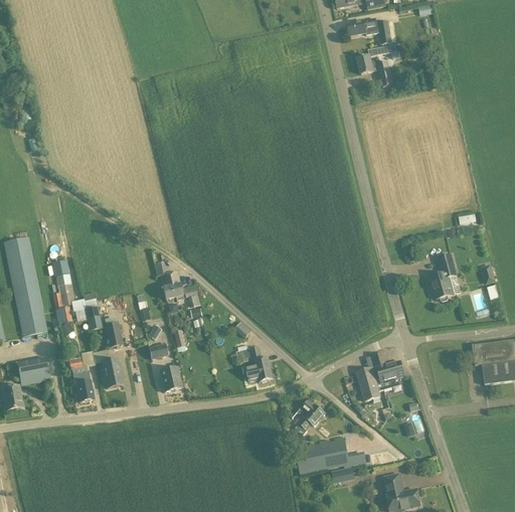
[(335,0),(337,8),(366,2),(368,8),(386,5),(384,0),(335,0)]
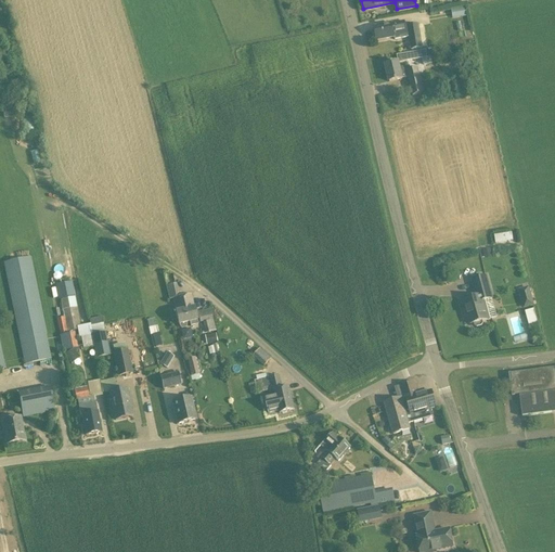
[(452,16),(467,14),(465,4),(451,7),(452,16)]
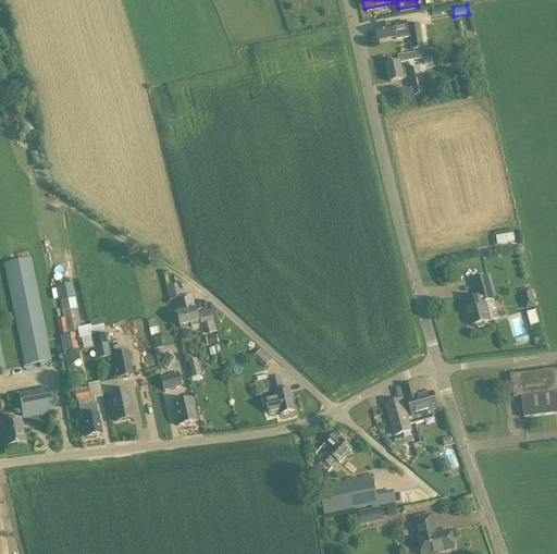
[(396,37),(409,35),(411,48),(423,46),(423,45),(429,45),(424,22),(420,23),(420,21),(407,24),(406,20),(394,22),(393,21),(375,25),(378,38),(395,35),(396,37)]
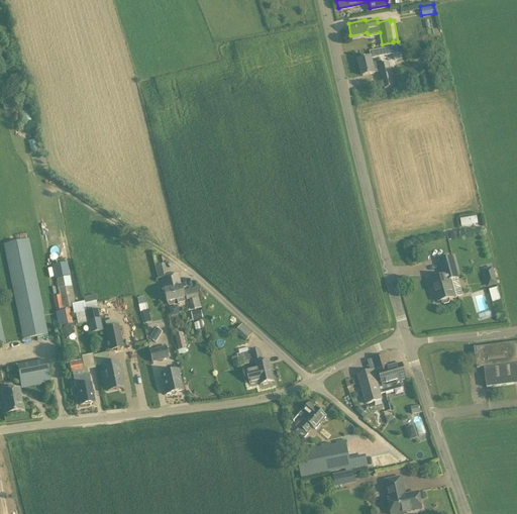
[(372,60),(371,57),(393,52),(394,58),(403,57),(402,50),(398,50),(397,44),(370,48),(371,56),(357,59),(362,74),(380,70),(384,87),(394,84),(389,61),(382,63),(381,58),(372,60)]
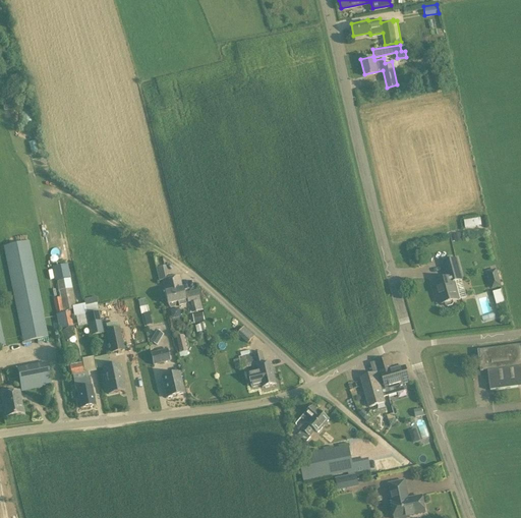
[(465,225),(481,222),(480,215),(464,218),(465,225)]
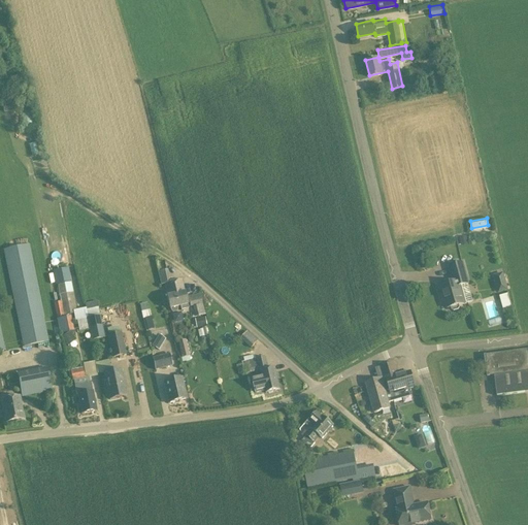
[(467,234),(459,235),(460,243),(468,242),(467,234)]
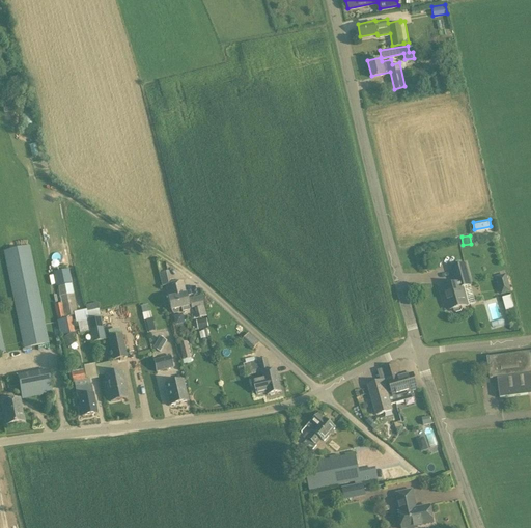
[(3,248),(23,346),(49,341),(29,243),(3,248)]
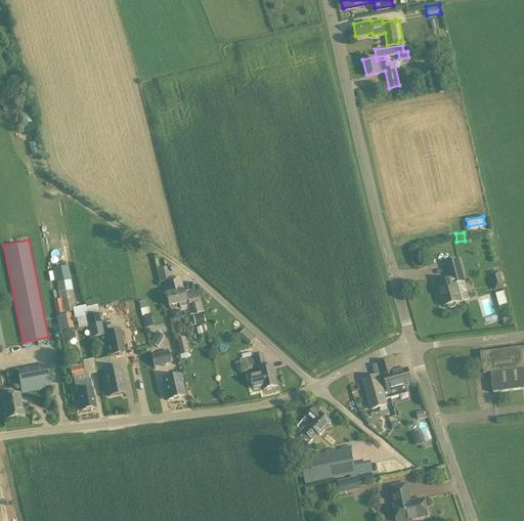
[(454,301),(461,299),(456,281),(464,278),(457,258),(445,262),(449,277),(435,281),(438,291),(440,290),(444,304),(447,303),(447,305),(449,306),(453,305),(455,303),(454,301)]
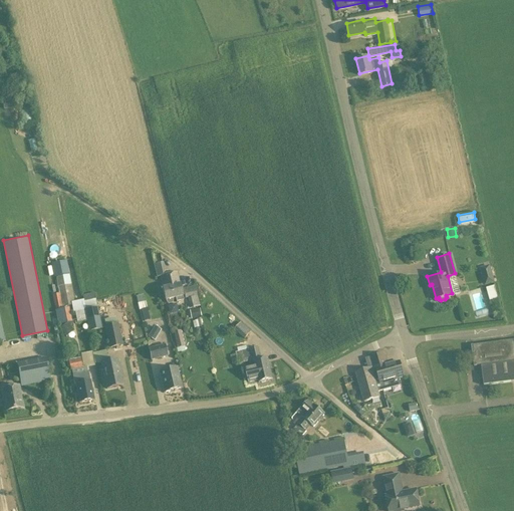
[(66,259),(51,262),(54,275),(68,272),(66,259)]
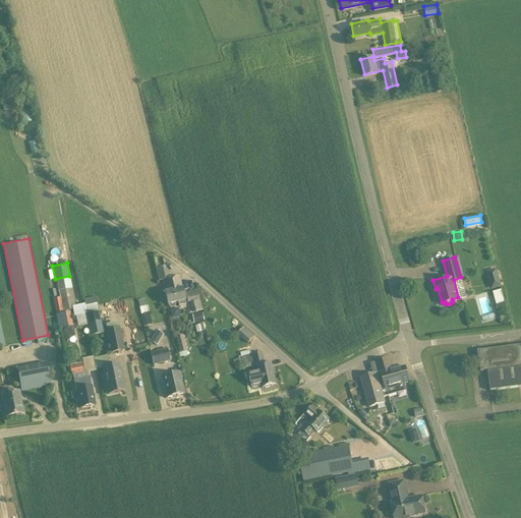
[(175,301),(177,300),(178,303),(185,302),(179,274),(170,276),(169,273),(168,273),(166,264),(156,266),(159,279),(162,279),(167,302),(168,302),(169,304),(170,305),(174,305),(175,303),(175,301)]
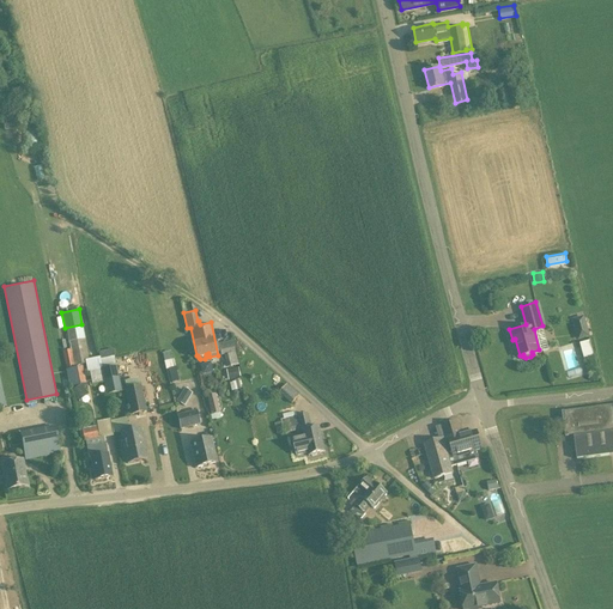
[(578,338),(589,334),(584,314),(572,317),(578,338)]
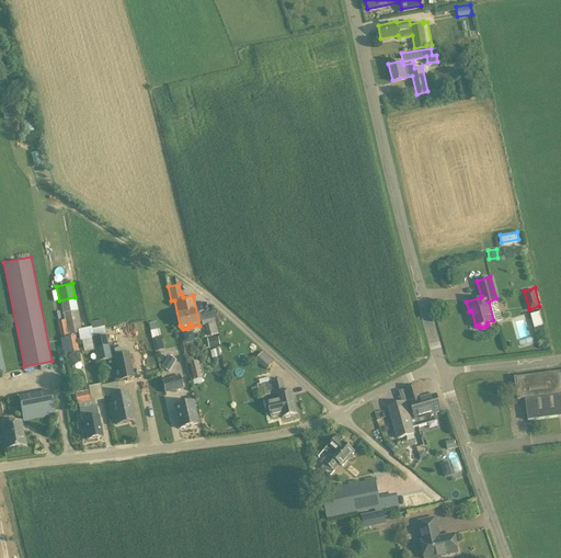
[(65,318),(57,320),(64,352),(78,349),(75,334),(68,336),(68,333),(81,330),(75,297),(60,300),(65,318)]
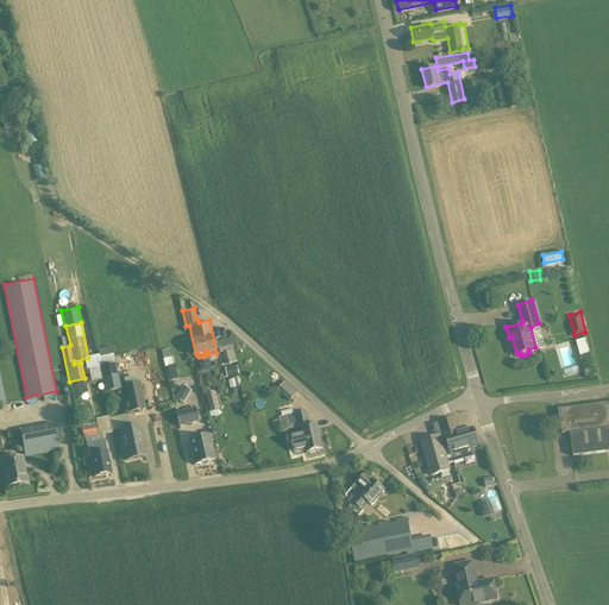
[(231,335),(217,339),(219,351),(223,351),(225,363),(237,360),(234,347),(231,335)]
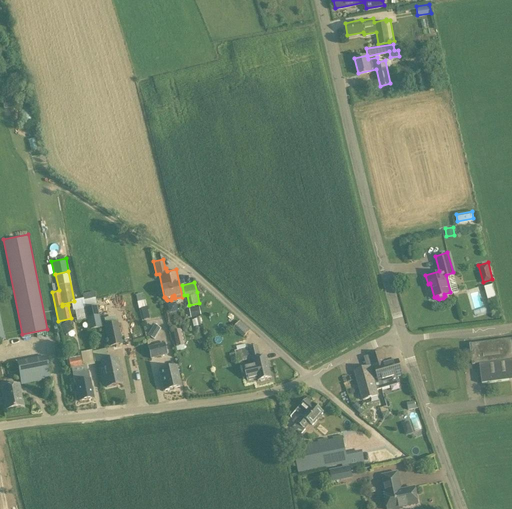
[(485,284),(488,296),(496,294),(492,282),(485,284)]
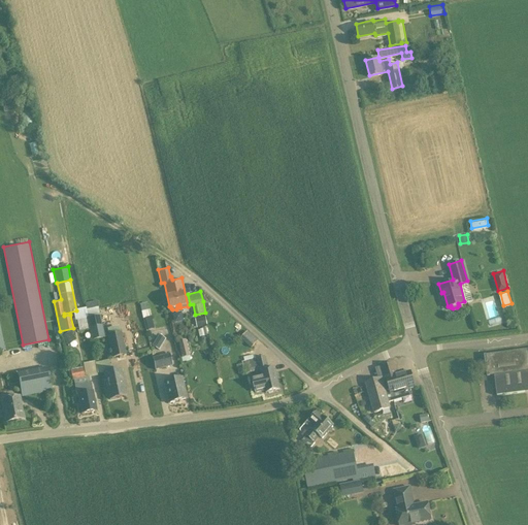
[(85,301),(84,301),(85,306),(86,308),(98,305),(96,299),(85,301)]
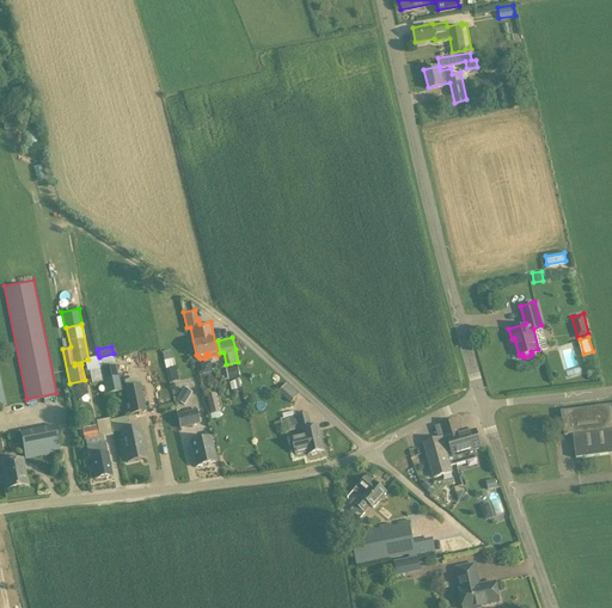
[(178,378),(173,356),(164,358),(165,367),(167,366),(171,379),(178,378)]
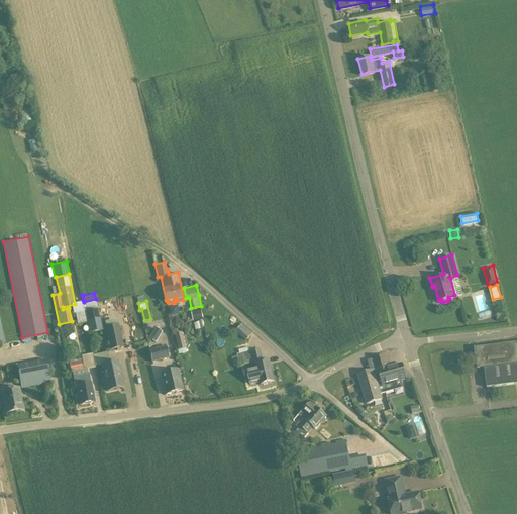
[(77,322),(87,320),(85,309),(84,310),(83,303),(76,304),(78,311),(75,312),(77,322)]
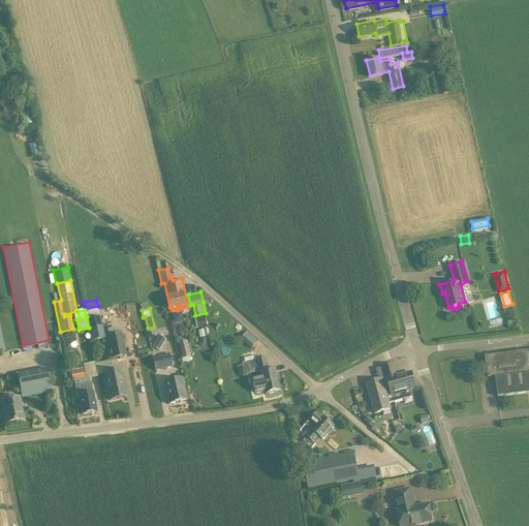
[(175,320),(183,318),(182,310),(173,311),(175,320)]
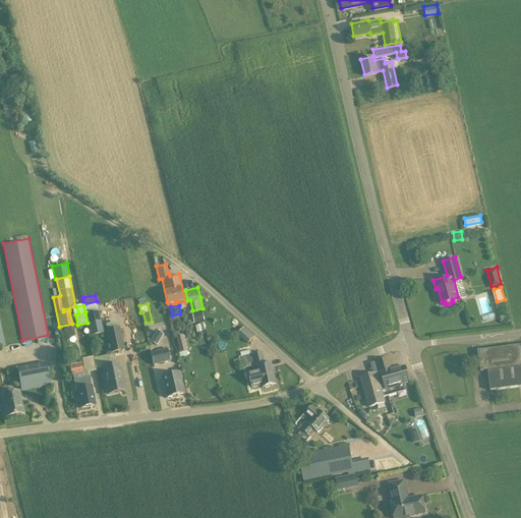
[(99,309),(85,311),(88,323),(90,334),(103,331),(99,309)]
